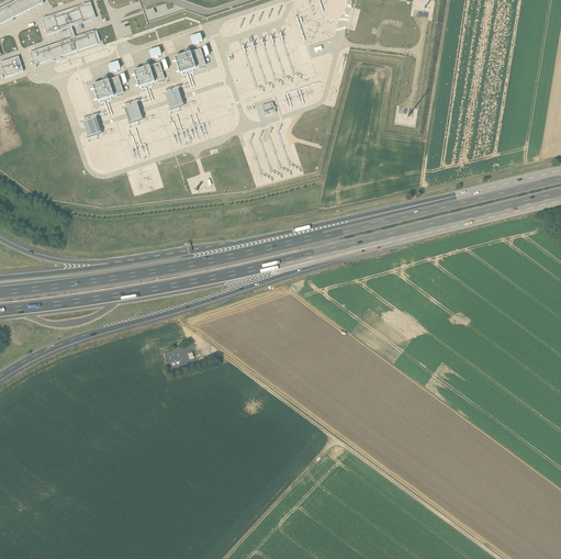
[(12,0),(0,7),(0,21),(42,0),(12,0)]
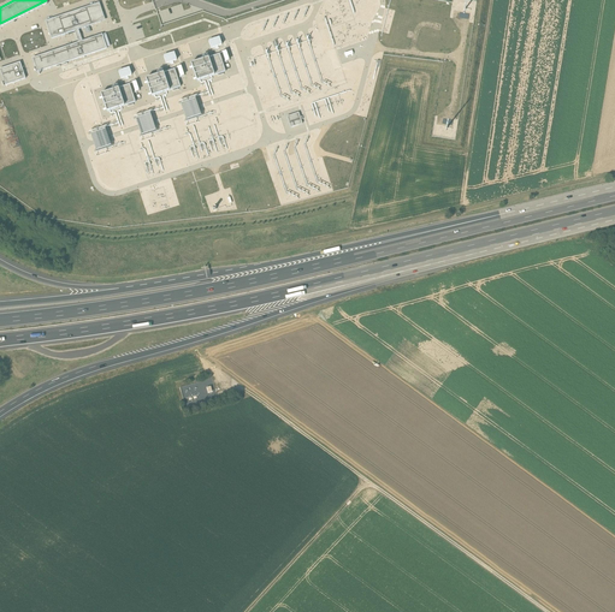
[(94,0),(45,18),(51,36),(72,28),(77,40),(31,55),(36,69),(108,45),(104,31),(81,39),(77,27),(105,17),(98,0),(94,0)]
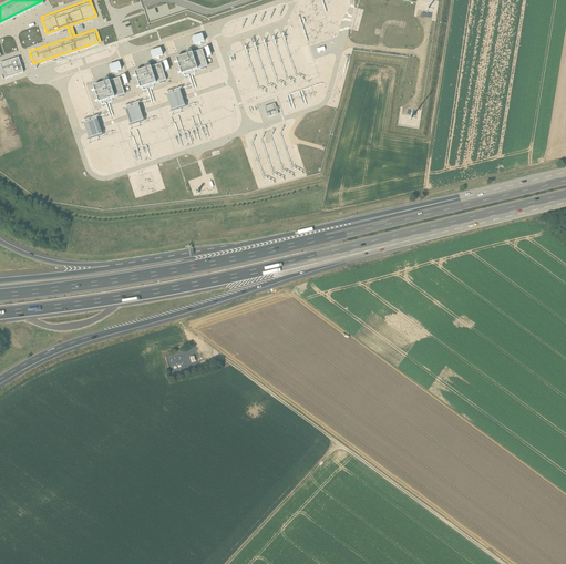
[(191,36),(193,42),(203,39),(201,32),(197,33),(197,31),(193,32),(194,34),(191,36)]
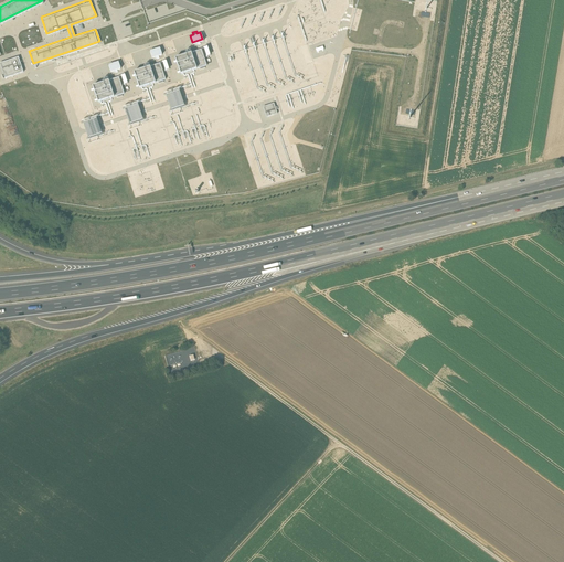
[(149,49),(151,56),(161,53),(159,45),(156,46),(156,45),(151,46),(152,48),(149,49)]
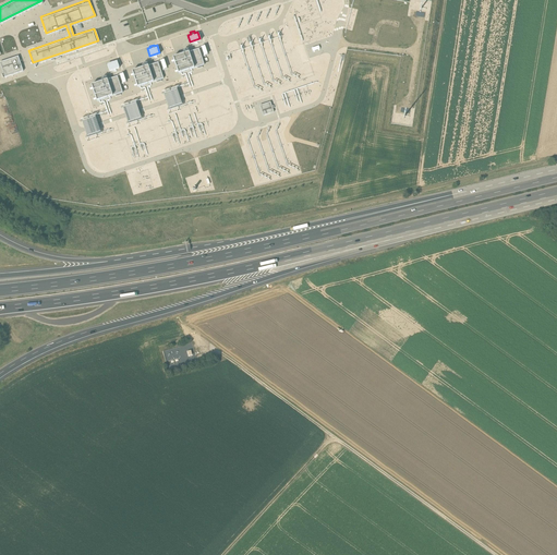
[(198,47),(172,56),(178,71),(180,71),(191,67),(203,62),(198,47)]
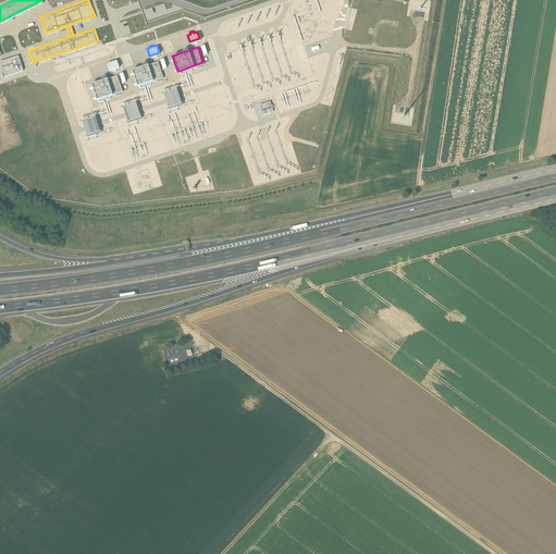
[(0,62),(4,74),(22,69),(17,53),(0,59),(0,62)]
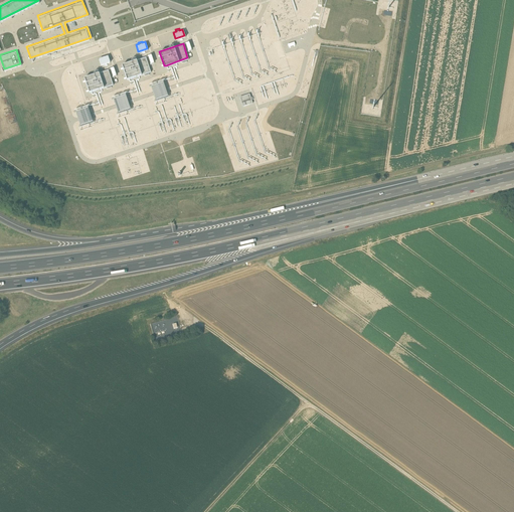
[(98,57),(100,63),(109,60),(107,54),(104,55),(104,53),(100,55),(101,56),(98,57)]
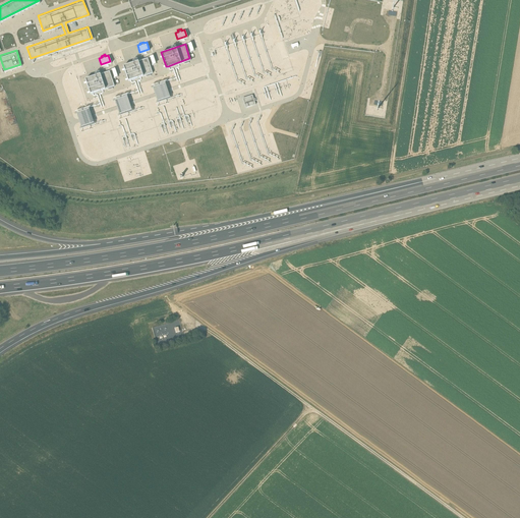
[(147,56),(123,64),(128,79),(130,78),(139,75),(152,71),(147,56)]
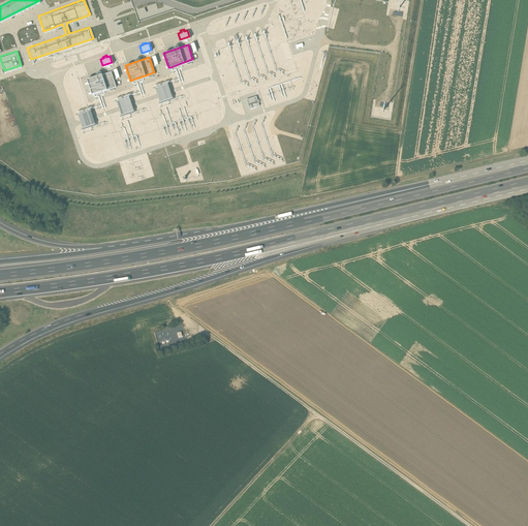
[(110,70),(86,79),(91,93),(93,93),(103,89),(115,85),(110,70)]
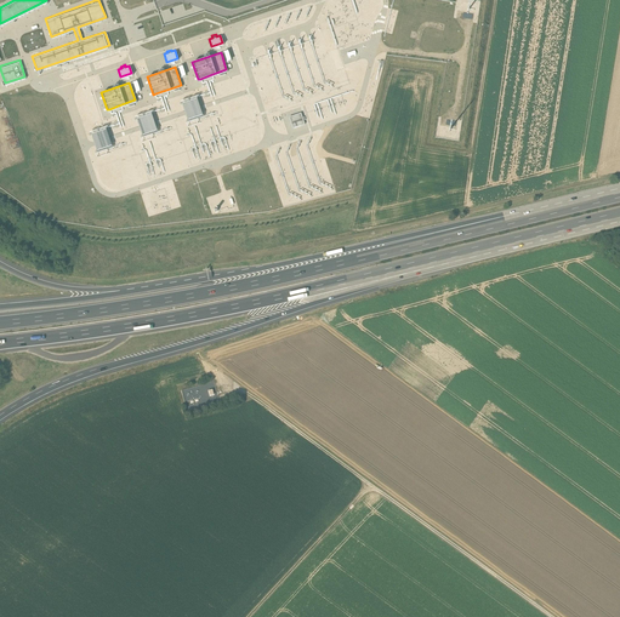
[(288,114),(291,126),(303,123),(300,110),(288,114)]
